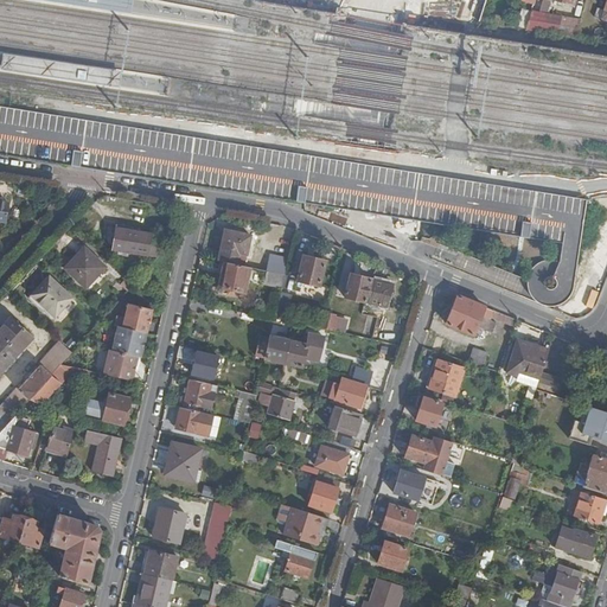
[(61,0),(61,4),(75,6),(76,8),(69,64),(69,66),(66,68),(63,69),(58,68),(58,72),(57,77),(81,82),(88,82),(89,82),(88,93),(87,100),(82,136),(68,134),(66,147),(70,148),(68,165),(77,166),(113,172),(122,173),(125,161),(93,157),(100,102),(101,94),(102,90),(104,69),(106,63),(108,63),(114,17),(116,0),(61,0)]
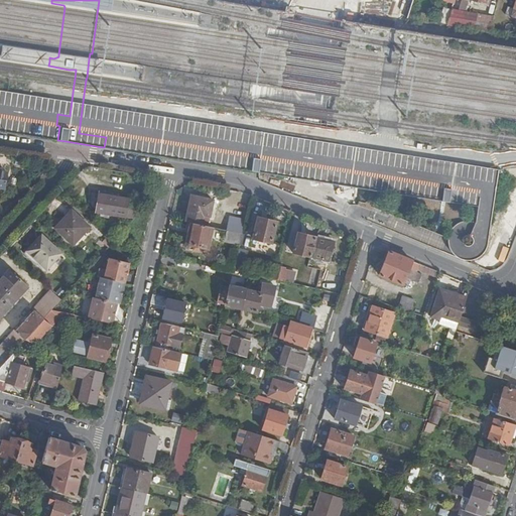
[(448,26),(460,27),(464,13),(453,12),(448,26)]
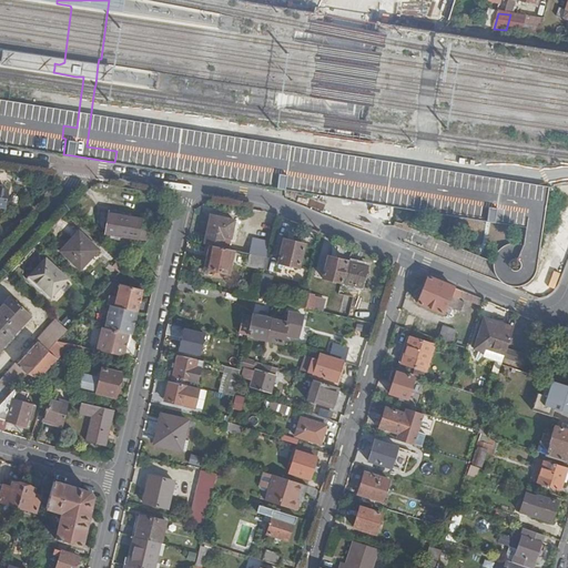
[(506,30),(540,36),(545,21),(510,14),(506,30)]
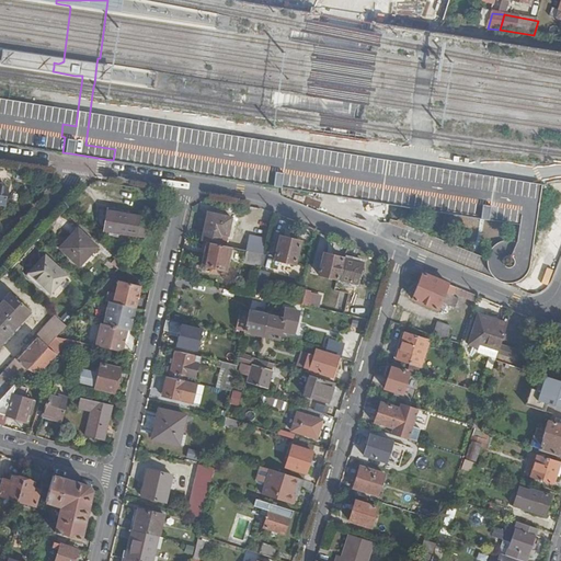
[(275,170),(273,183),(281,184),(282,171),(275,170)]
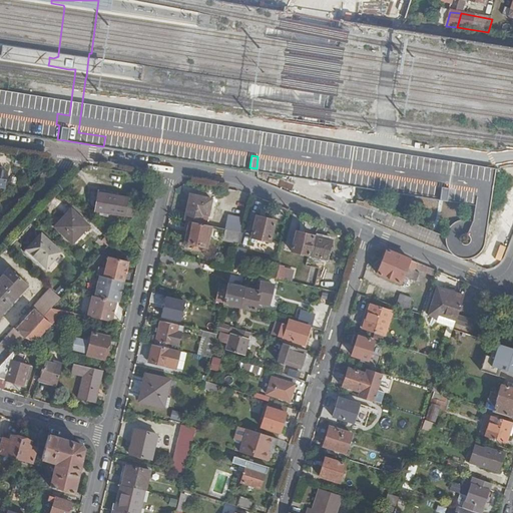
[(440,185),(439,198),(447,199),(448,185),(440,185)]
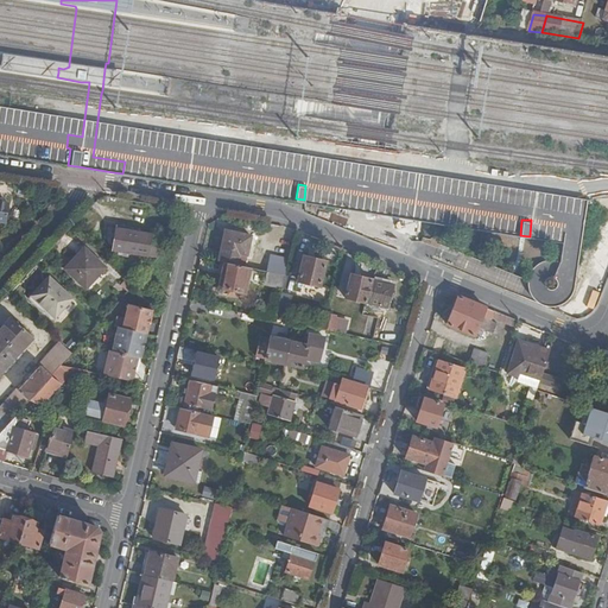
[(152,234),(116,229),(114,249),(149,255),(152,234)]
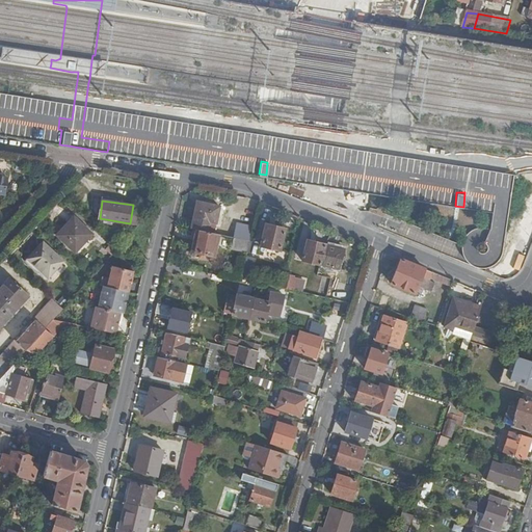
[(197,203),(192,230),(196,231),(213,234),(216,223),(217,223),(220,207),(197,203)]
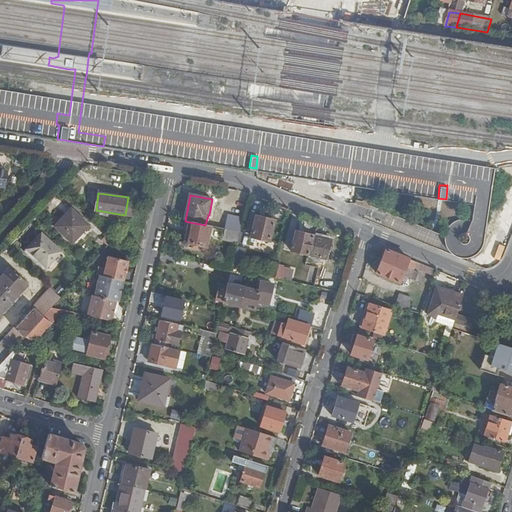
[(74,242),(93,221),(76,206),(57,226),(74,242)]
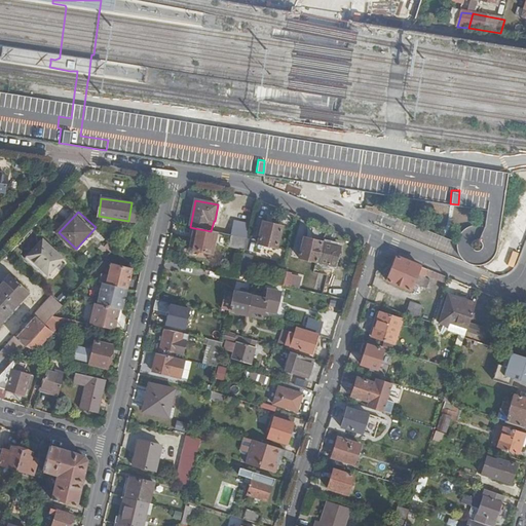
[(275,249),(280,227),(263,222),(257,243),(275,249)]
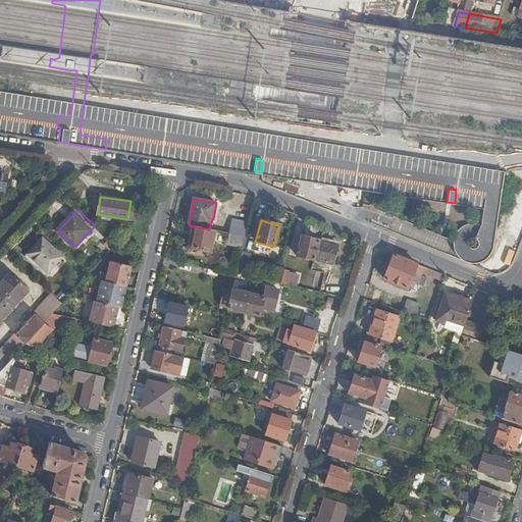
[(209,229),(193,226),(191,237),(189,247),(210,252),(215,231),(209,229)]
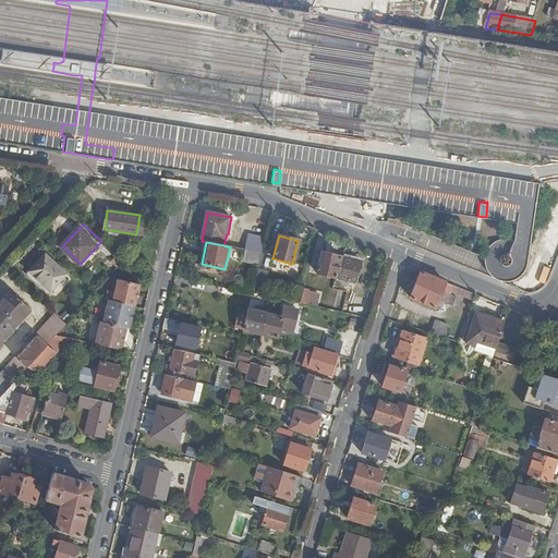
[(258,266),(262,254),(245,251),(243,262),(258,266)]
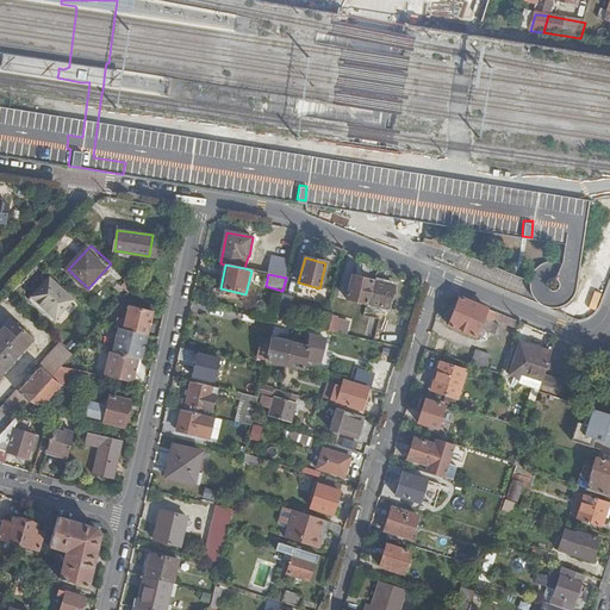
[(393,286),(352,275),(346,299),(388,309),(391,297),(393,286)]
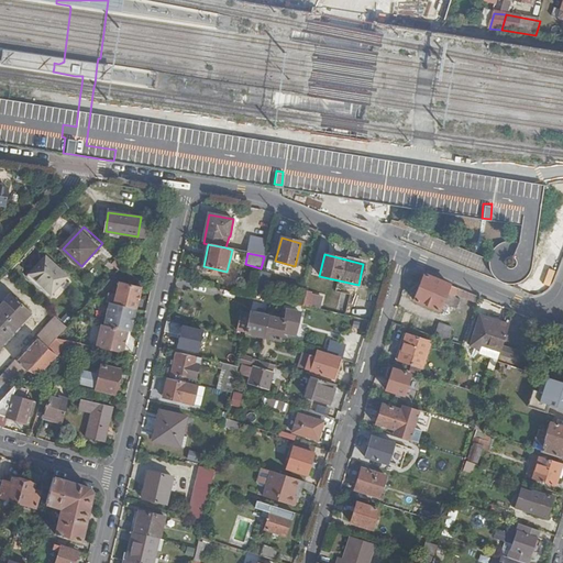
[(52,294),(68,276),(47,256),(32,273),(52,294)]
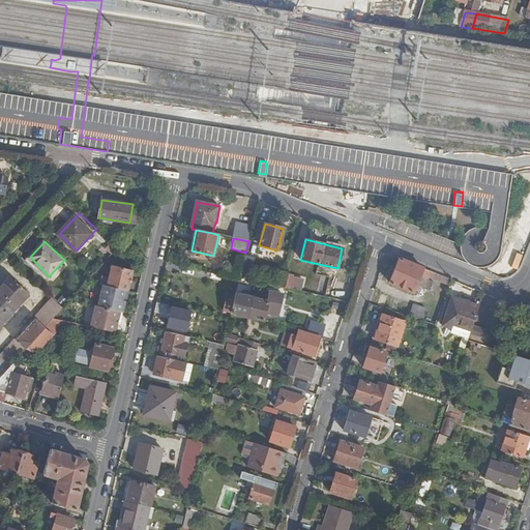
[(449,280),(400,258),(389,283),(408,290),(409,288),(414,290),(416,285),(425,289),(429,277),(447,285),(449,280)]
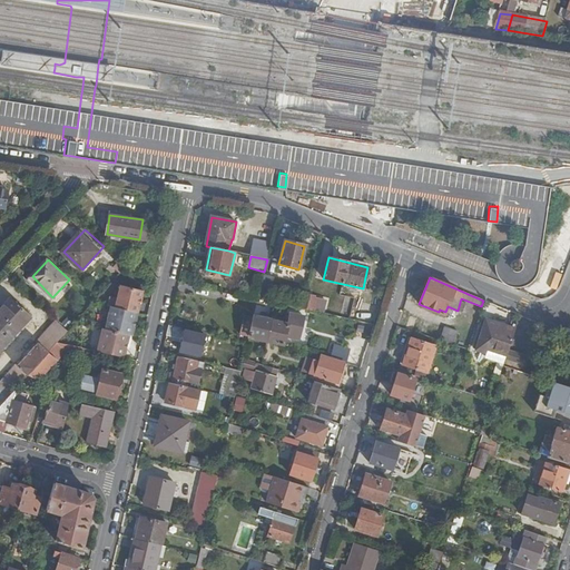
[(263,279),(258,294),(267,296),(271,282),(263,279)]
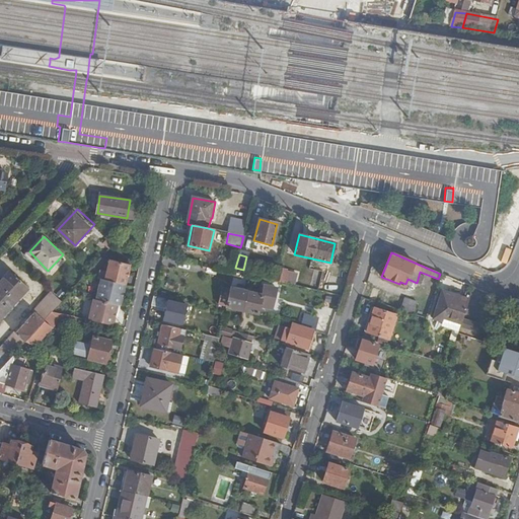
[(97,279),(100,280),(123,285),(125,279),(127,279),(131,266),(109,261),(106,272),(99,271),(97,279)]
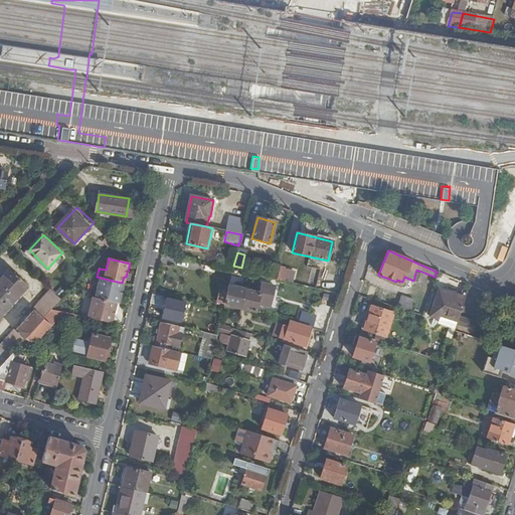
[(285,269),(275,266),(272,276),(292,281),(294,274),(284,271),(285,269)]
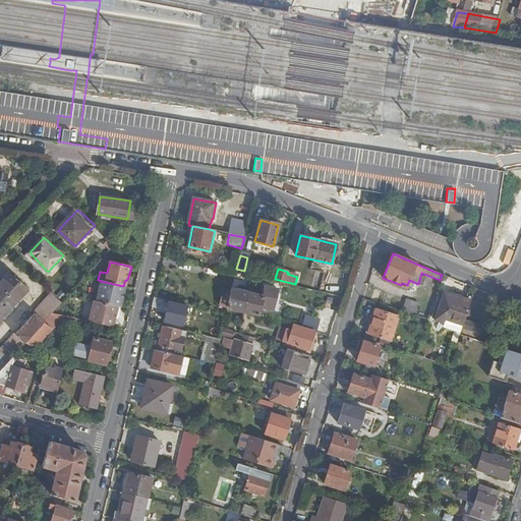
[(0,322),(31,290),(11,273),(0,285),(0,322)]
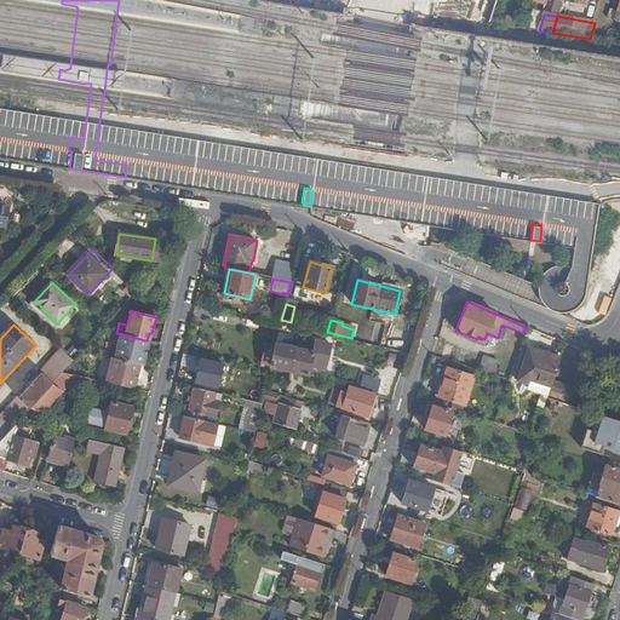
[(276,346),(276,345),(279,333),(267,331),(263,344),(276,346)]
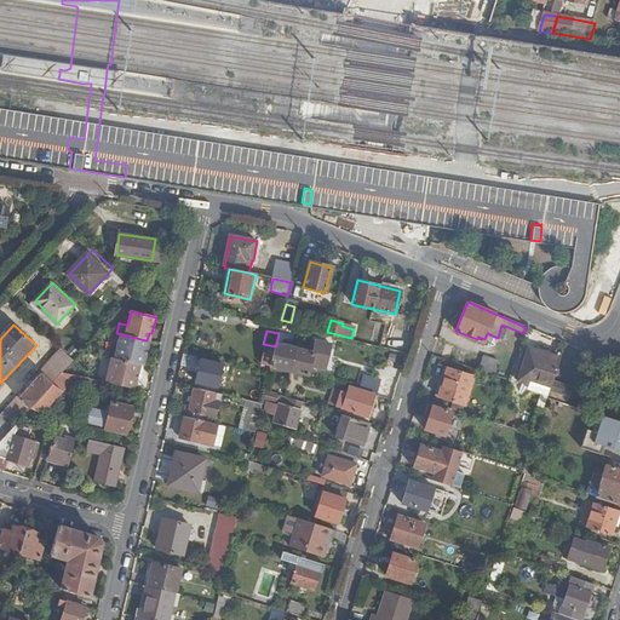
[(115,359),(142,365),(144,366),(148,352),(144,351),(147,340),(120,334),(115,359)]
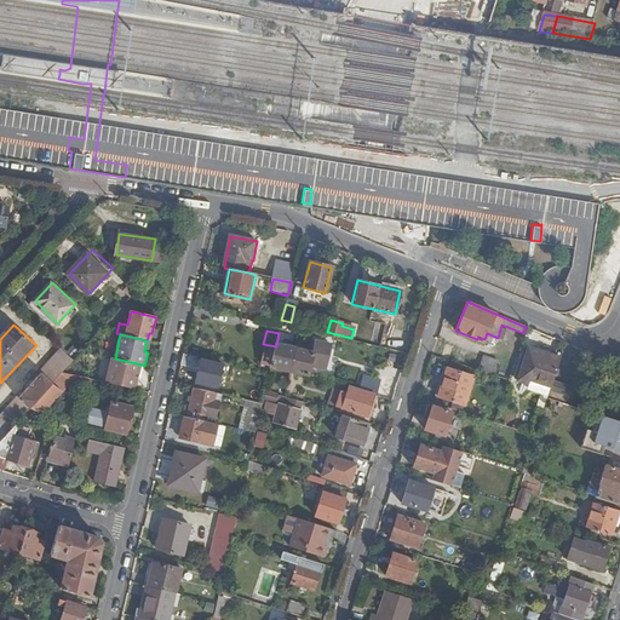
[(291,371),(294,350),(276,345),(276,346),(271,367),(291,371)]
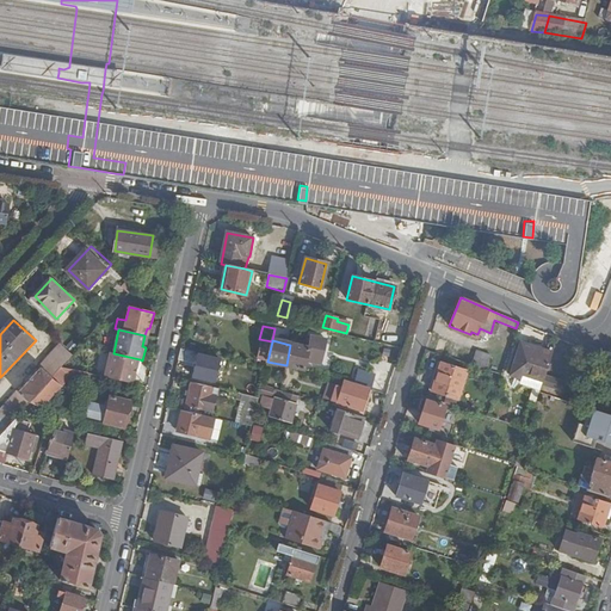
[(0,417),(10,426),(24,411),(63,366),(74,355),(62,343),(41,368),(42,369),(20,392),(19,390),(0,411),(0,417)]
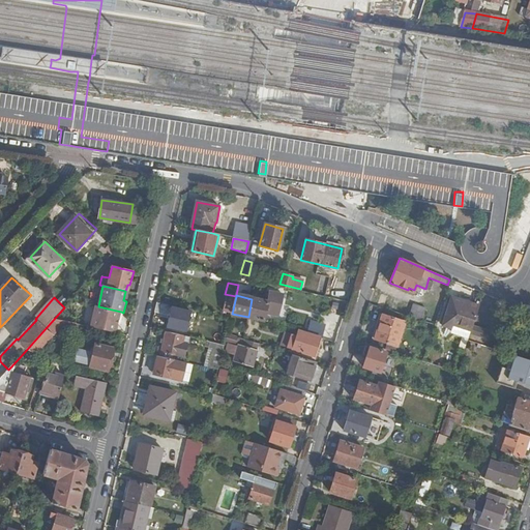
[(469,334),(478,306),(467,302),(450,297),(442,326),(469,334)]
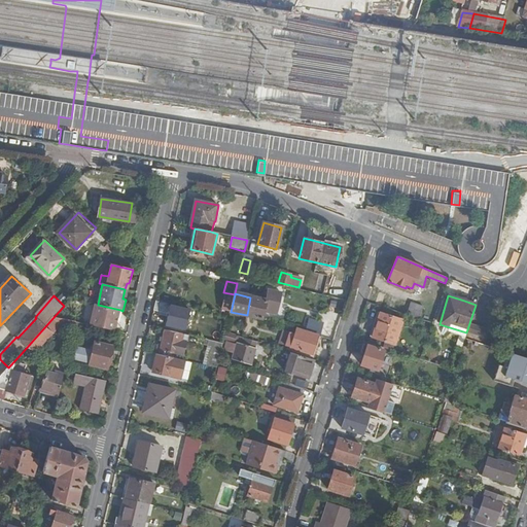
[(266,302),(250,297),(247,315),(261,319),(266,302)]
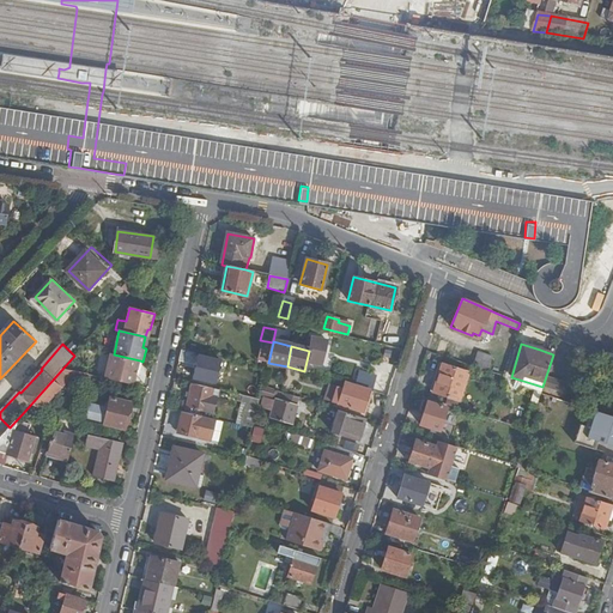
[(200,354),(181,350),(178,360),(196,365),(194,374),(194,378),(214,383),(219,362),(199,356),(200,354)]
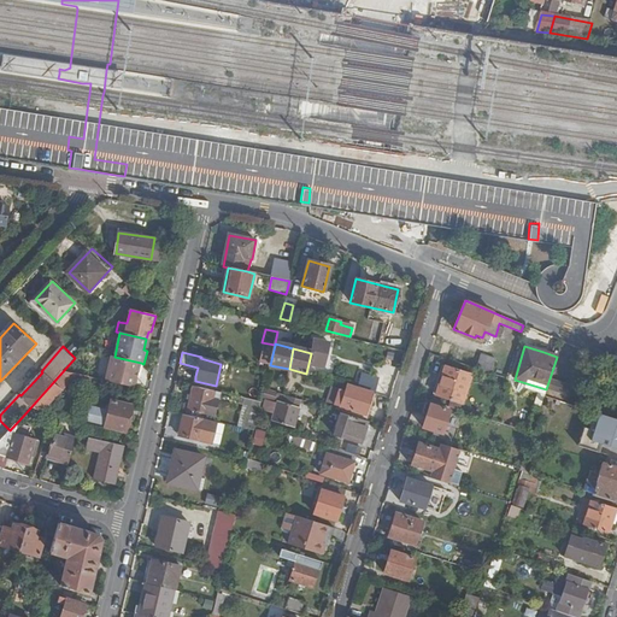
[(480,354),(475,368),(491,374),(494,359),(480,354)]
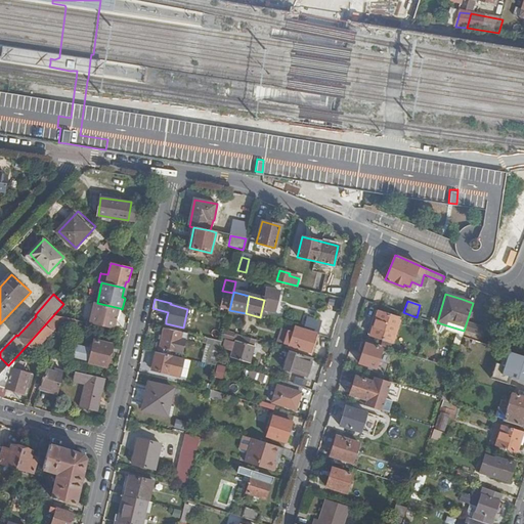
[(114,319),(117,319),(120,308),(97,303),(94,303),(89,323),(91,323),(112,329),(114,319)]
